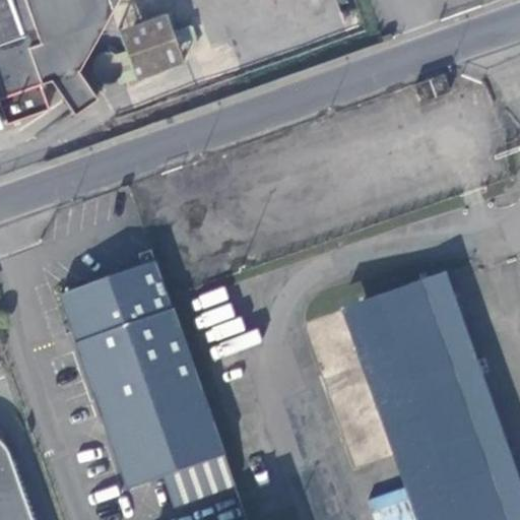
[(0,0),(0,128),(9,125),(0,99),(47,82),(73,39),(59,0),(0,0)]
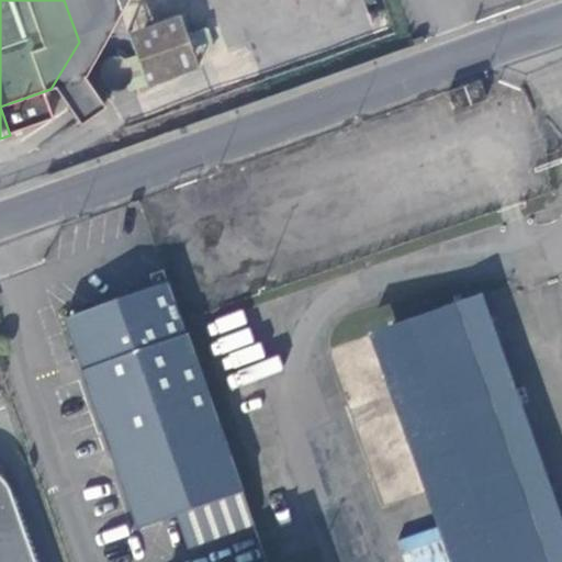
[(142,57),(154,88),(206,70),(188,14),(134,33),(142,57)]
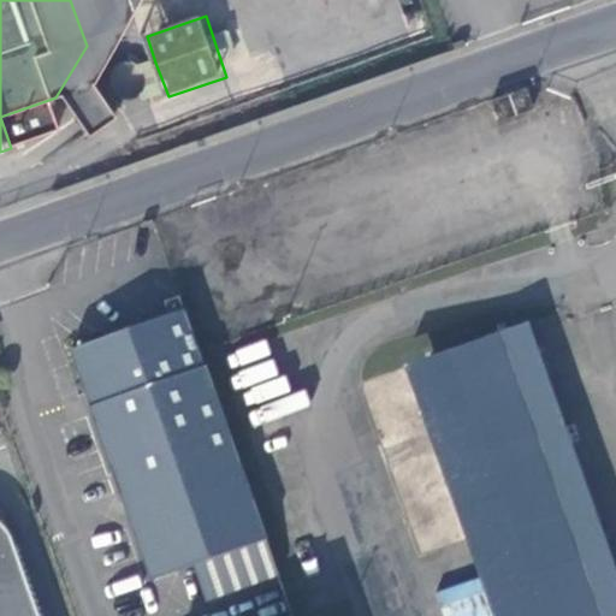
[(136,106),(169,96),(155,63),(147,66),(136,59),(129,59),(122,63),(116,67),(112,75),(111,87),(116,96),(125,104),(136,106)]
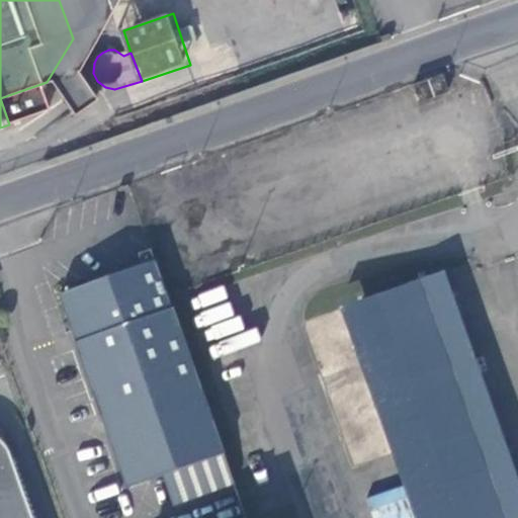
[(445,75),(417,87),(421,103),(451,91),(445,75)]
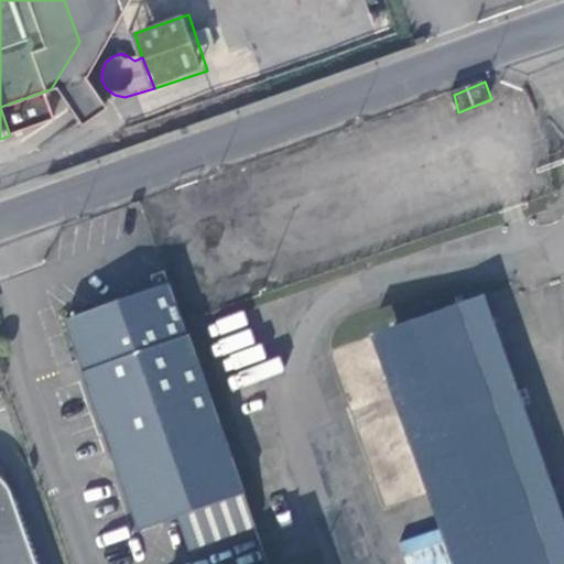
[(190,552),(257,528),(191,338),(186,338),(180,321),(167,285),(65,321),(85,376),(80,378),(139,532),(177,520),(190,552)]
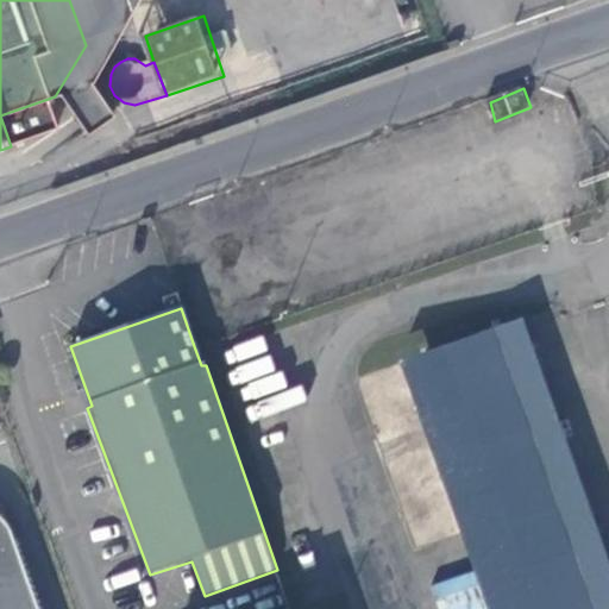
[(608,608),(608,552),(523,318),(498,327),(600,608),(608,608)]
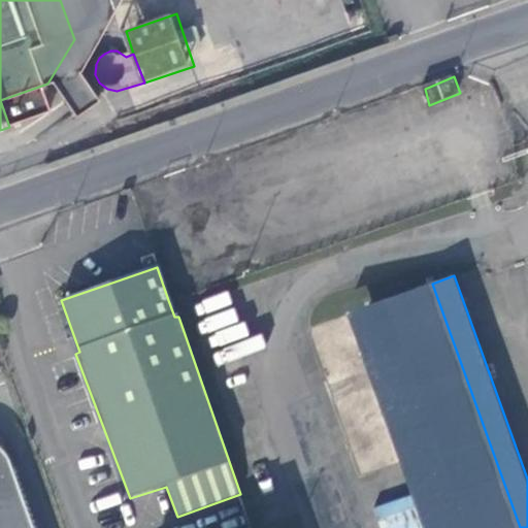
[(520,527),(432,284),(345,318),(420,527),(520,527)]
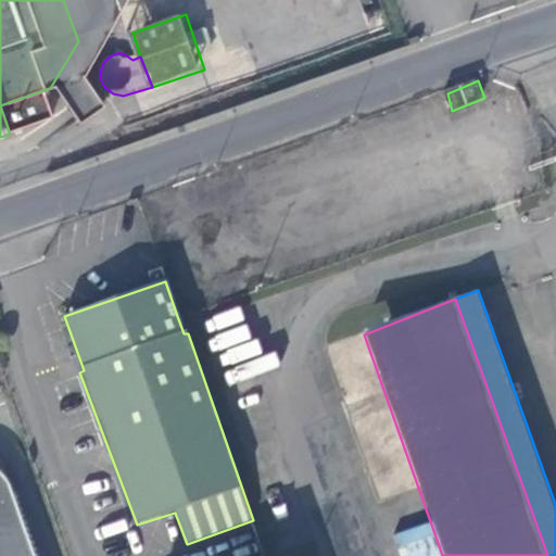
[(367,447),(377,497),(414,490),(408,460),(389,465),(384,444),(367,447)]
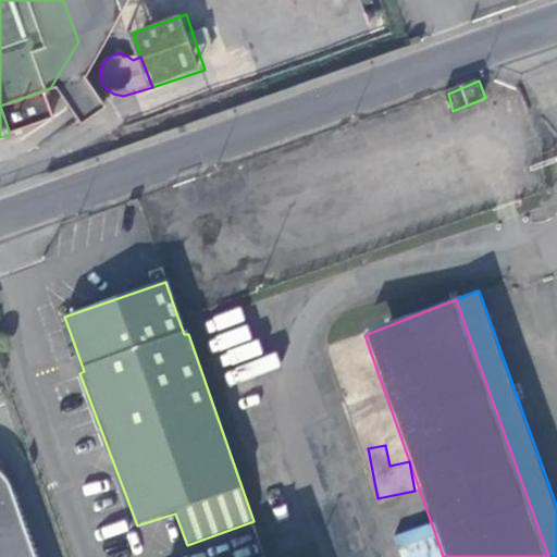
[(0,556),(36,556),(13,490),(10,483),(5,477),(0,472),(0,556)]
